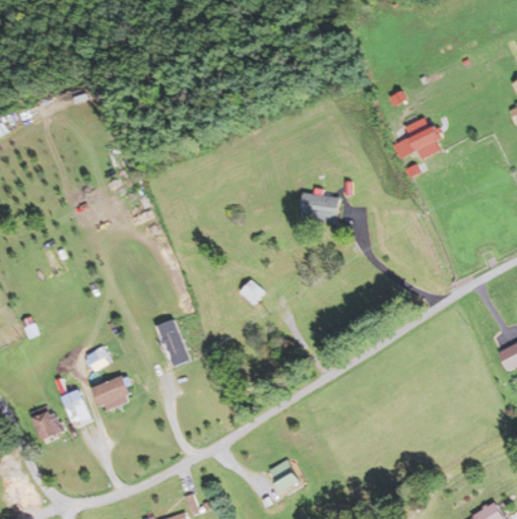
[(440,150),(436,140),(439,138),(429,116),(405,127),(410,138),(404,141),(409,152),(416,149),(422,158),(440,150)]
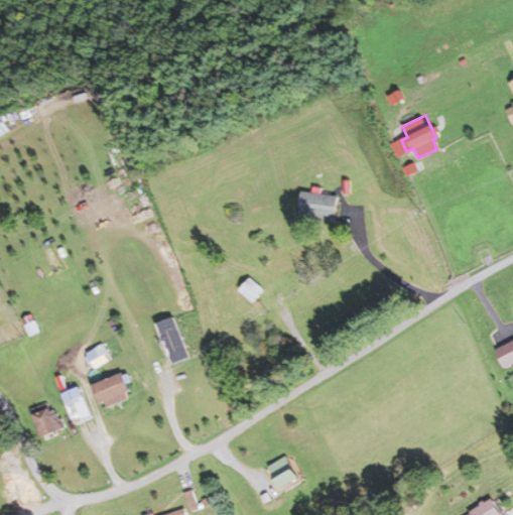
[(338,196),(302,190),(298,217),(335,221),(338,196)]
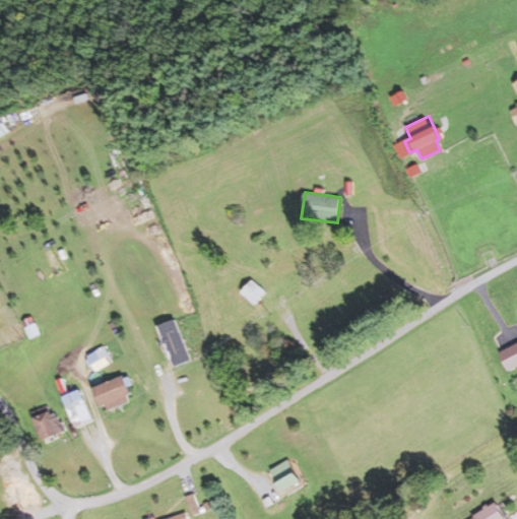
[(189,361),(174,319),(156,325),(172,367),(189,361)]
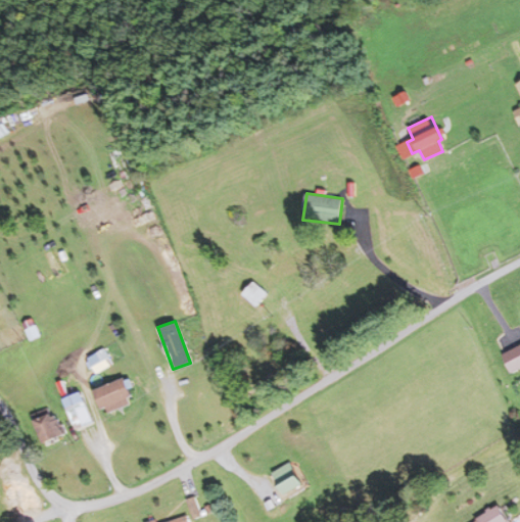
[(93,391),(104,415),(133,400),(122,377),(93,391)]
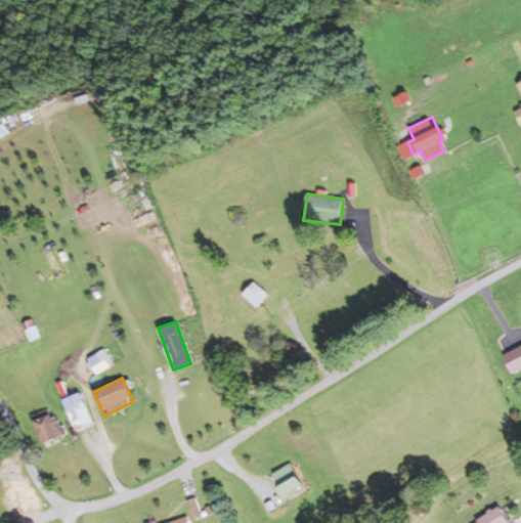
[(60,399),(75,431),(92,423),(78,392),(60,399)]
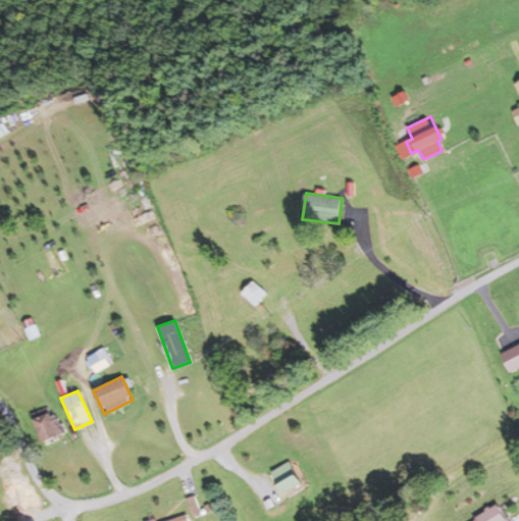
[(30,416),(41,443),(63,432),(52,407),(30,416)]
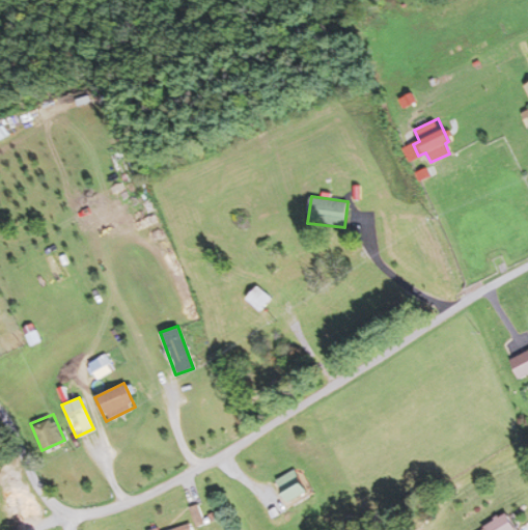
[(275,479),(287,503),(306,494),(294,469),(275,479)]
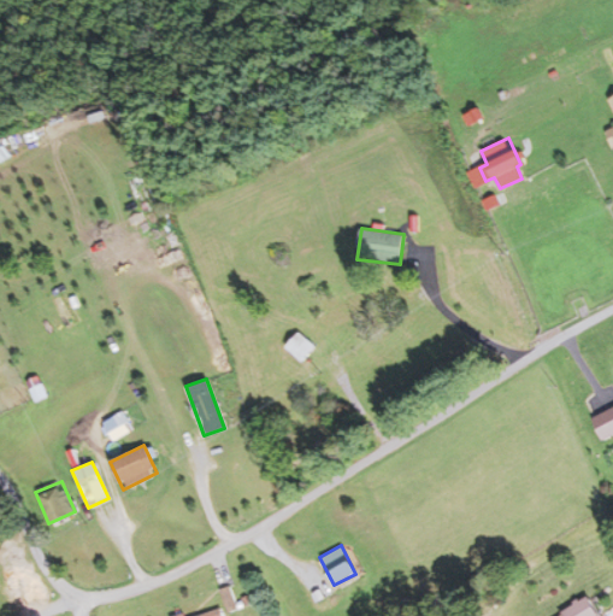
[(549,615),(596,615),(588,598),(549,615)]
